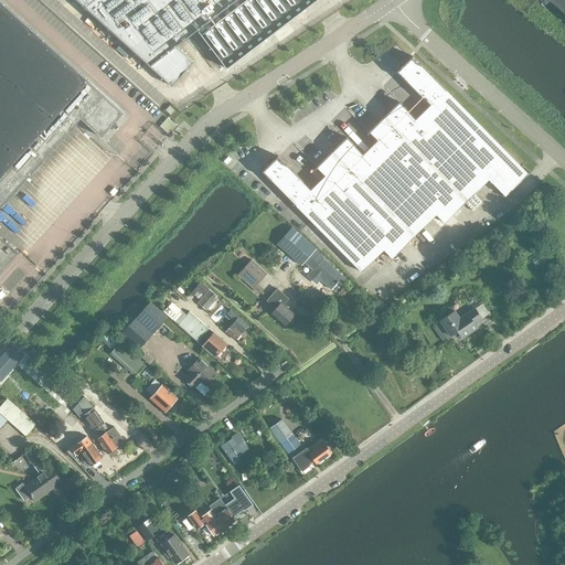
[(0,0),(0,206),(81,118),(102,137),(124,113),(0,0)]
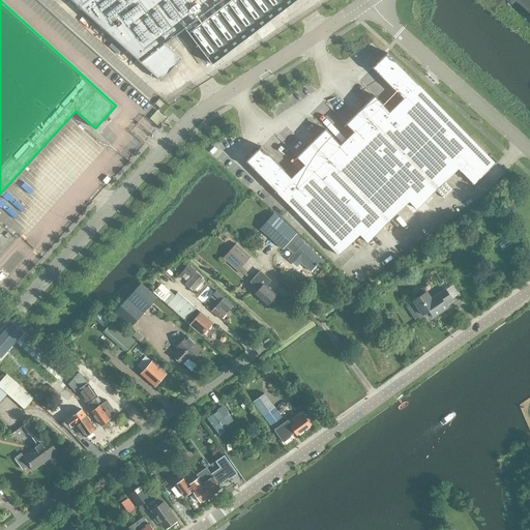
[(71,0),(76,3),(75,4),(77,5),(77,4),(80,7),(79,7),(81,8),(131,54),(160,81),(181,58),(166,43),(185,28),(212,64),(295,0),(71,0)]
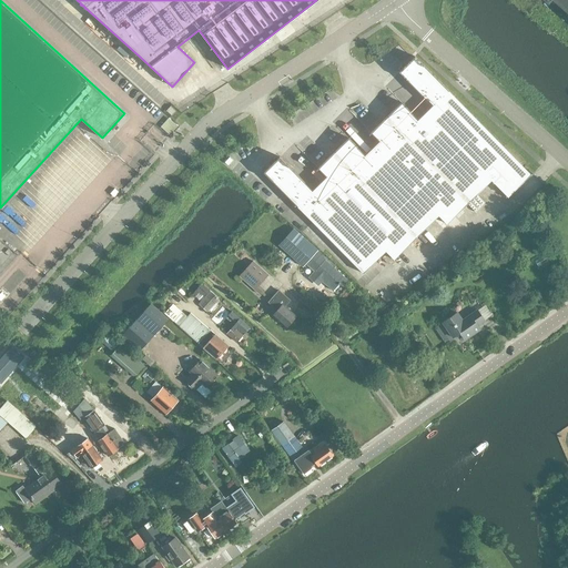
[(567,0),(551,0),(567,14),(567,0)]
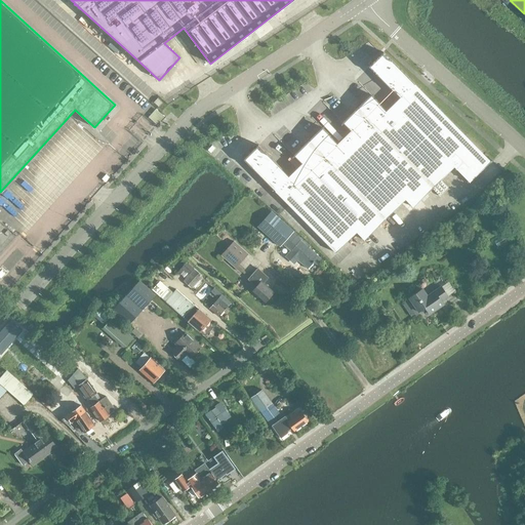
[(258,145),(243,159),(275,191),(335,252),(335,253),(357,232),(364,240),(405,199),(413,207),(454,166),(470,182),(491,161),(490,161),(414,84),(384,52),(381,54),(368,67),(393,90),(400,97),(387,111),(379,104),(379,103),(371,94),(342,122),(351,130),(337,144),(330,136),(330,135),(322,127),(293,155),(301,163),(288,176),(281,169),(282,169),(258,145)]
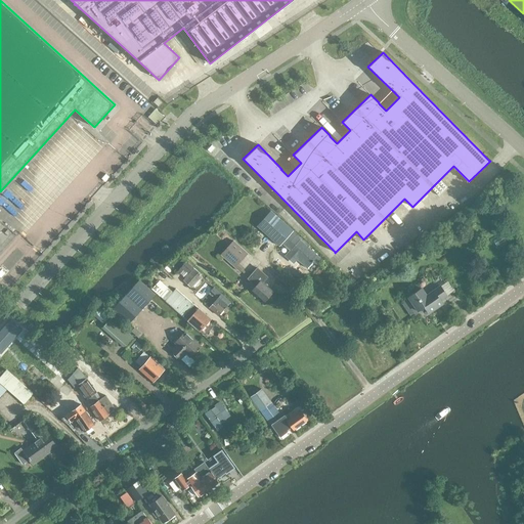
[(154,102),(159,106),(162,102),(157,98),(154,102)]
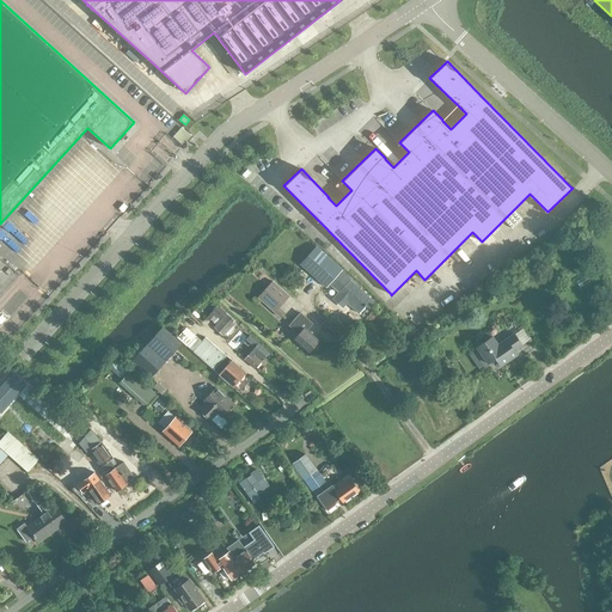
[(183,126),(173,135),(183,144),(191,134),(183,126)]
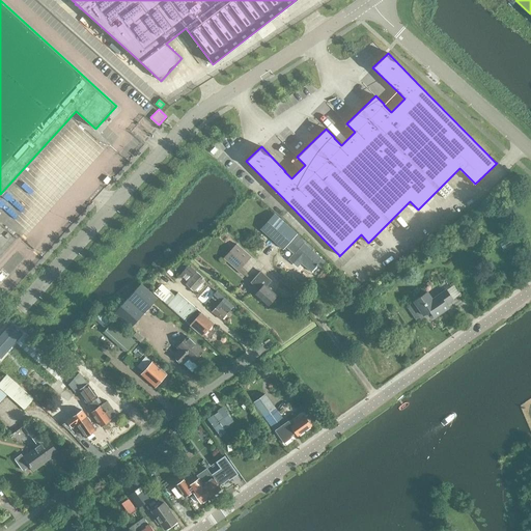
[(221,154),(216,148),(212,152),(216,158),(221,154)]
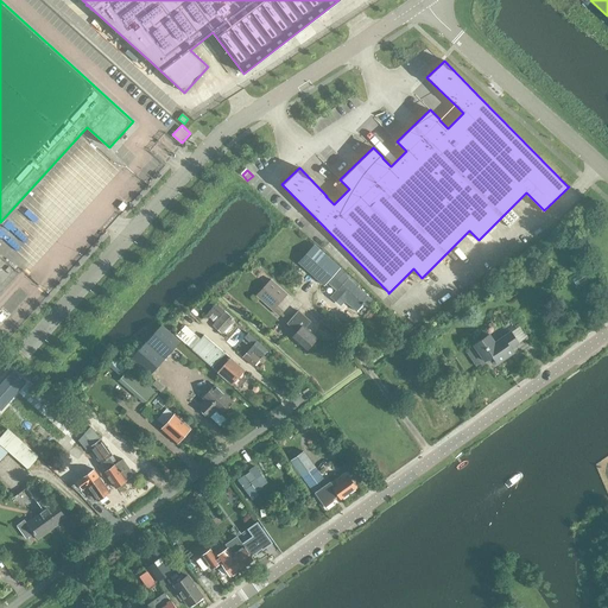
[(367,308),(373,301),(340,272),(342,268),(340,266),(339,267),(317,248),(301,267),(324,287),(327,284),(337,292),(330,299),(341,308),(346,303),(355,311),(362,304),(367,308)]
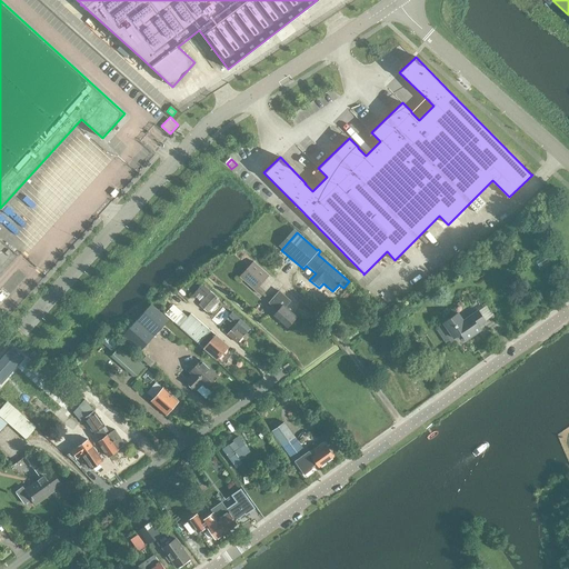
[(392,260),(387,255),(383,258),(389,263),(392,260)]
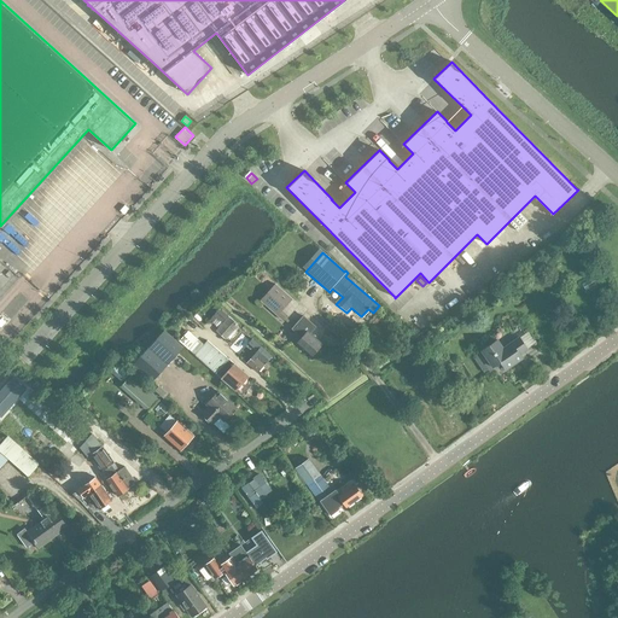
[(261,302),(284,321),(289,314),(283,309),(292,297),(277,284),(261,302)]
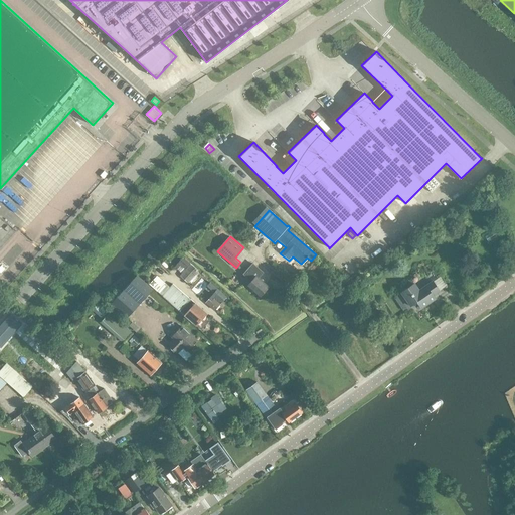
[(187,283),(198,272),(183,258),(174,267),(182,274),(180,276),(187,283)]
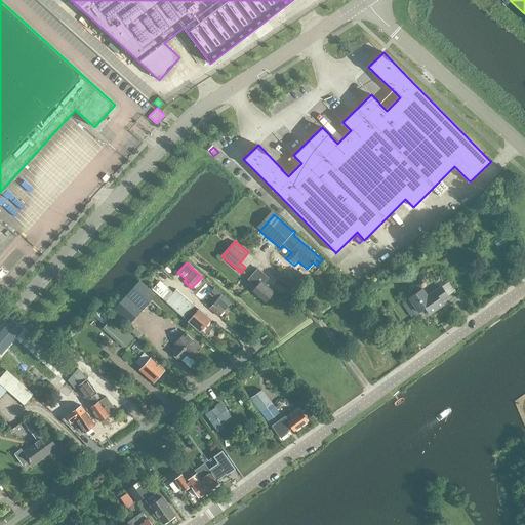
[(269,278),(258,268),(248,279),(256,286),(252,291),(265,303),(274,292),(264,284),(269,278)]
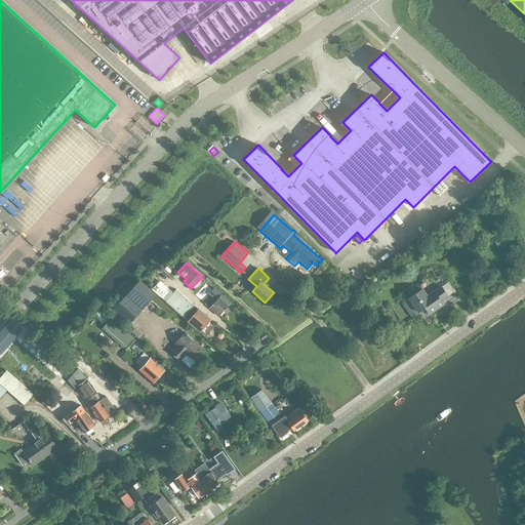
[(128,324),(155,294),(139,281),(113,310),(128,324)]
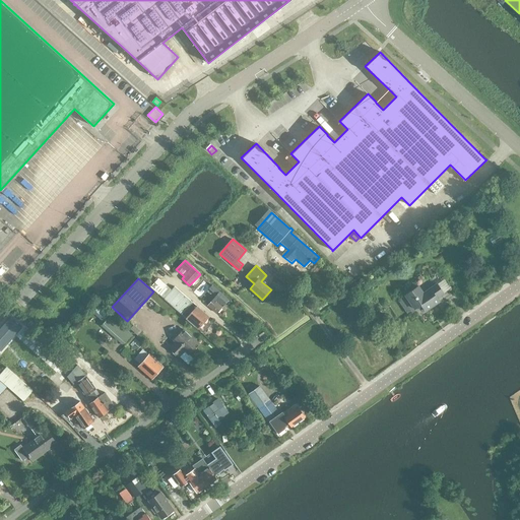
[(194,290),(201,297),(209,287),(203,281),(194,290)]
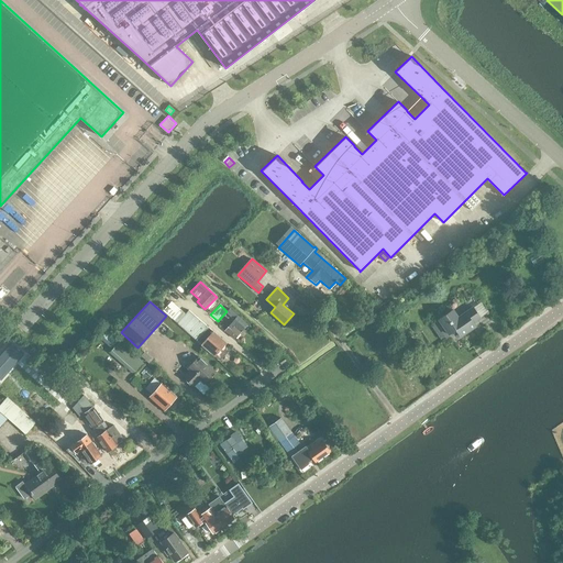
[(453,310),(439,320),(449,334),(455,330),(461,337),(475,327),(473,323),(481,319),(473,308),(459,318),(453,310)]
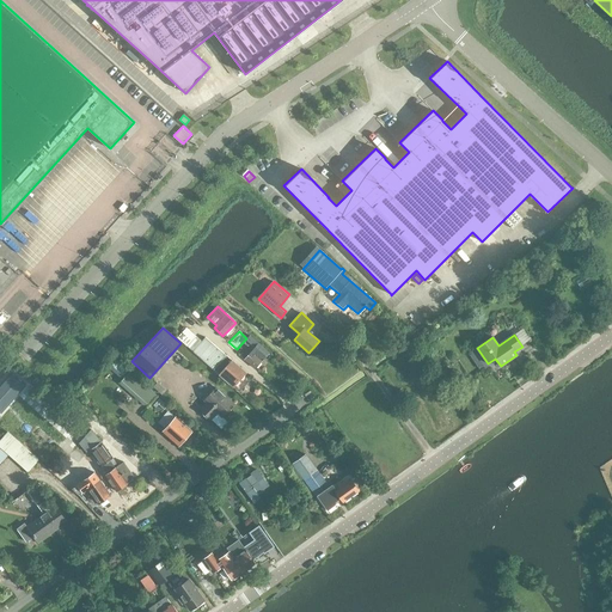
[(245,373),(206,337),(193,352),(233,387),(245,373)]
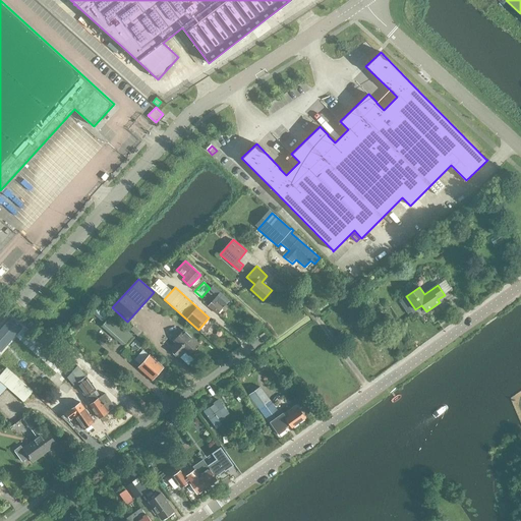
[(208,305),(213,309),(216,313),(228,300),(214,287),(210,292),(215,297),(208,305)]
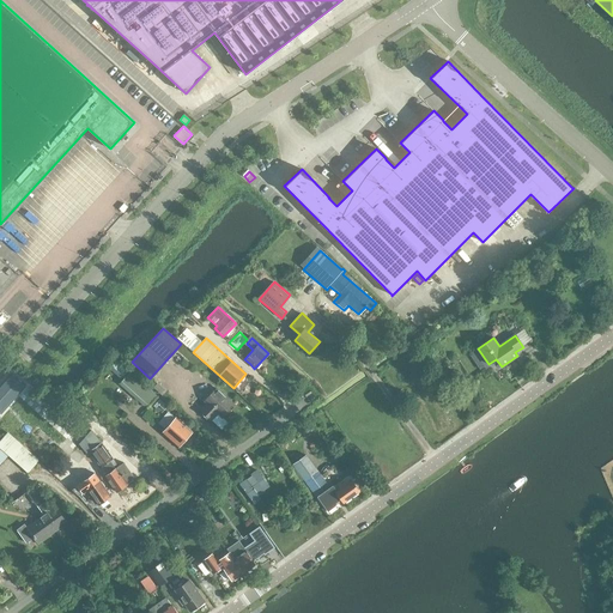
[(116,362),(111,368),(122,377),(128,371),(116,362)]
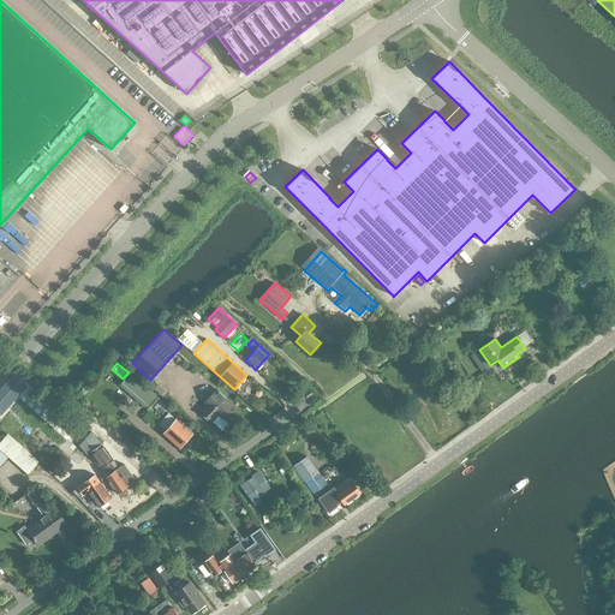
[(0,413),(0,415),(25,387),(11,374),(0,386),(0,413)]
